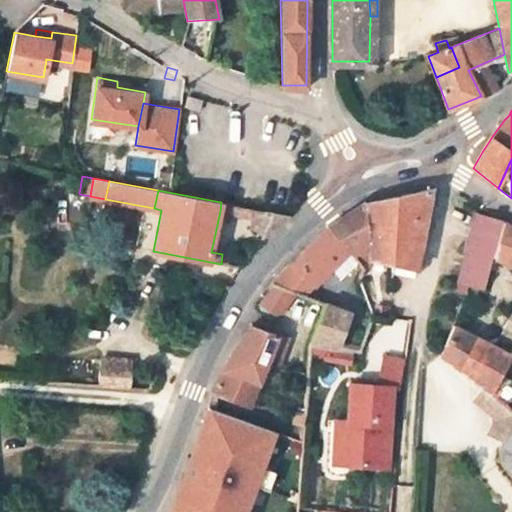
[(365,205),(372,260),(373,260),(394,264),(417,269),(431,192),(431,191),(415,194),(365,205)]
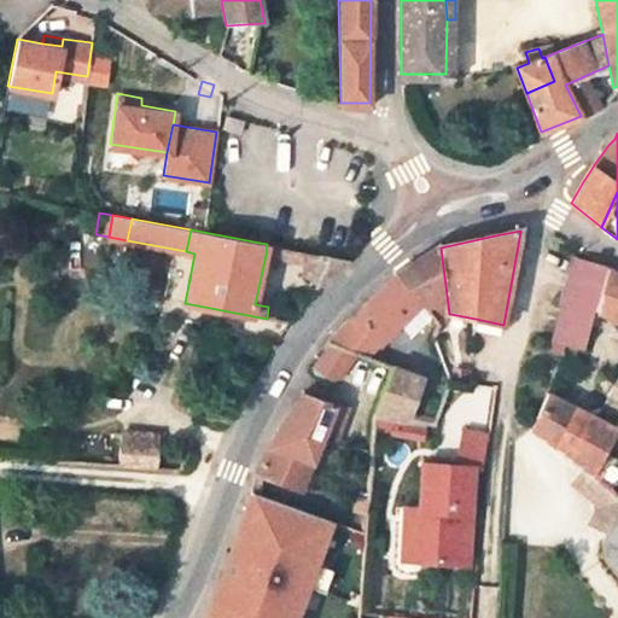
[(266,255),(308,262),(309,252),(267,244),(266,255)]
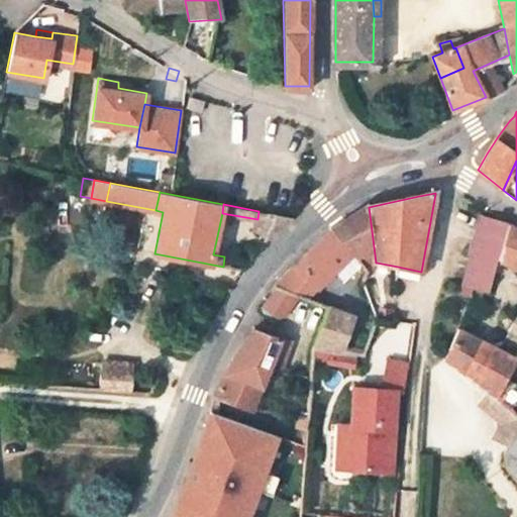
[(368,271),(377,263),(376,263),(369,207),(367,207),(331,231),(351,250),(368,271)]
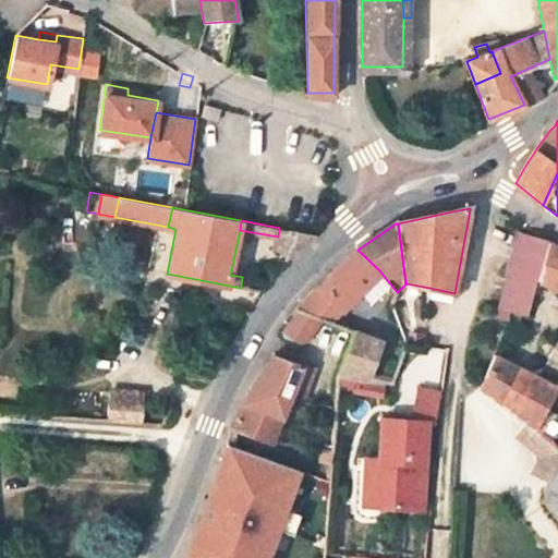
[(507,281),(502,298),(499,310),(498,317),(507,320),(511,313),(522,315),(526,316),(530,303),(534,288),(536,281),(538,270),(543,254),(546,242),(518,234),(514,249),(510,265),(507,281)]
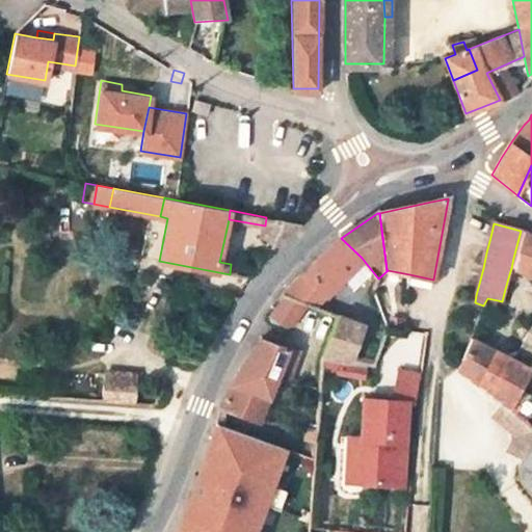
[(531,327),(531,330),(531,235),(526,231),(521,231),(517,242),(513,258),(511,268),(531,275),(531,327)]
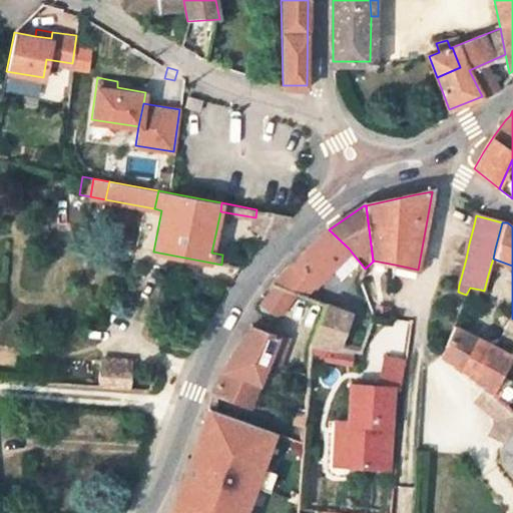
[(303,297),(349,248),(329,229),(273,285),(303,297)]
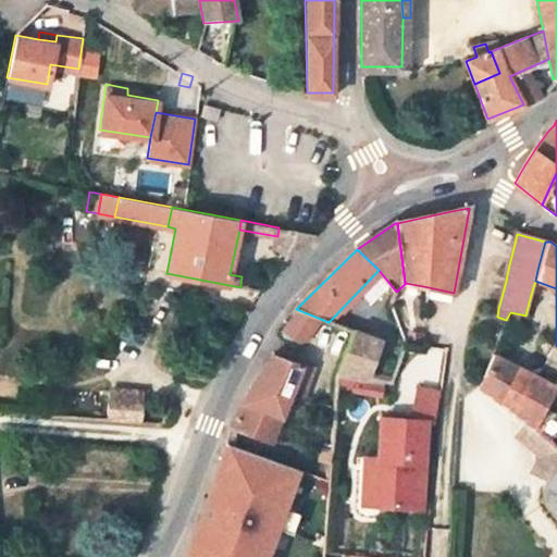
[(506,320),(517,323),(521,314),(510,312),(506,320)]
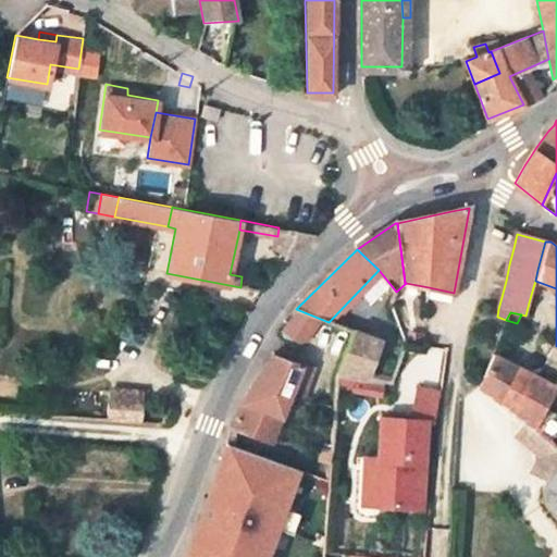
[(391,383),(404,348),(354,332),(338,373),(338,375),(391,383)]
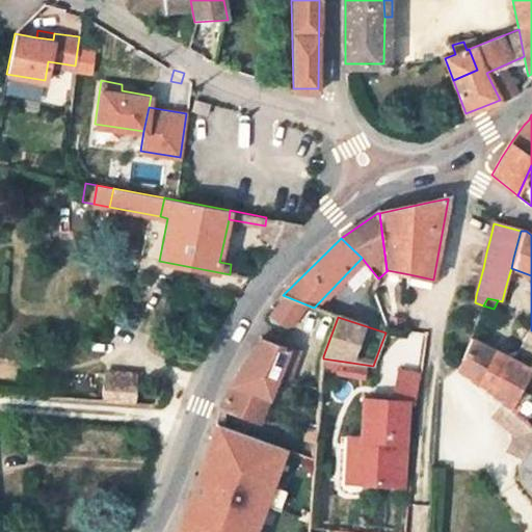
[(240,370),(222,407),(261,422),(289,348),(262,338),(240,370)]
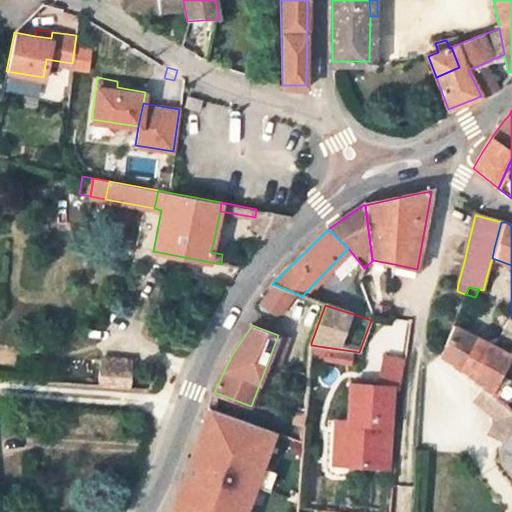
[(493,385),(495,380),(509,355),(456,327),(455,326),(441,356),(461,371),(484,390),(495,399),(500,390),(493,385)]
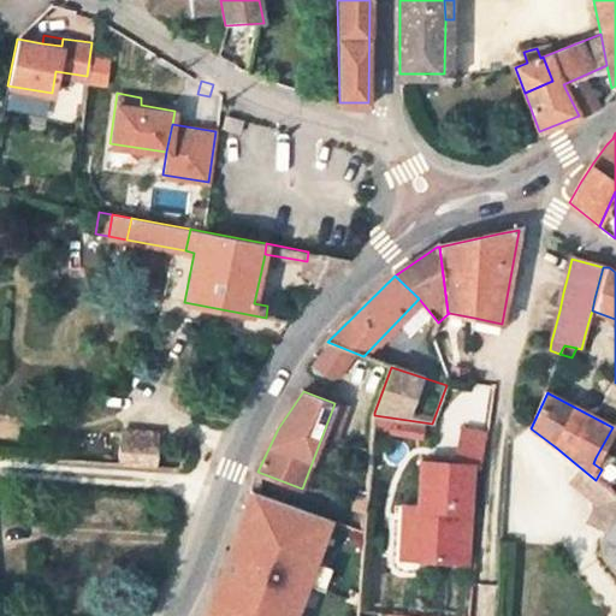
[(163,436),(125,433),(123,461),(160,463),(163,436)]
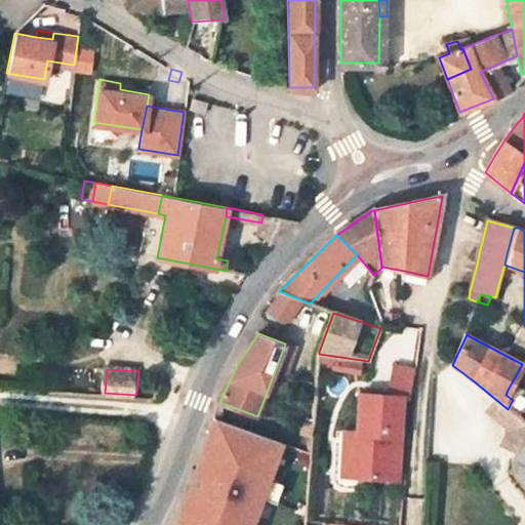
[(342,476),(399,480),(402,397),(410,398),(412,373),(394,370),(388,396),(361,395),(359,432),(345,432),(342,476)]
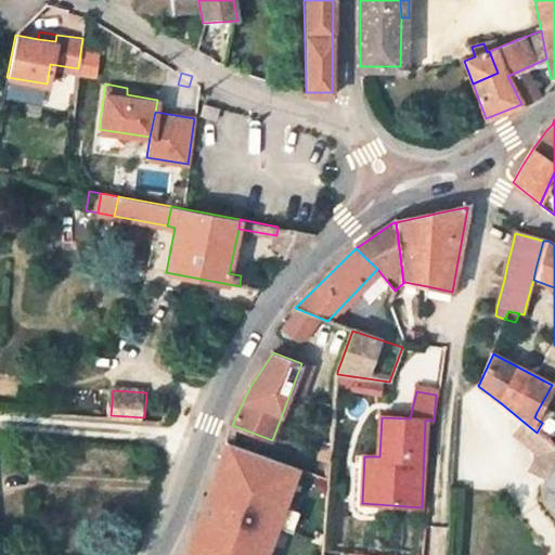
[(545,417),(537,412),(534,417),(542,423),(545,417)]
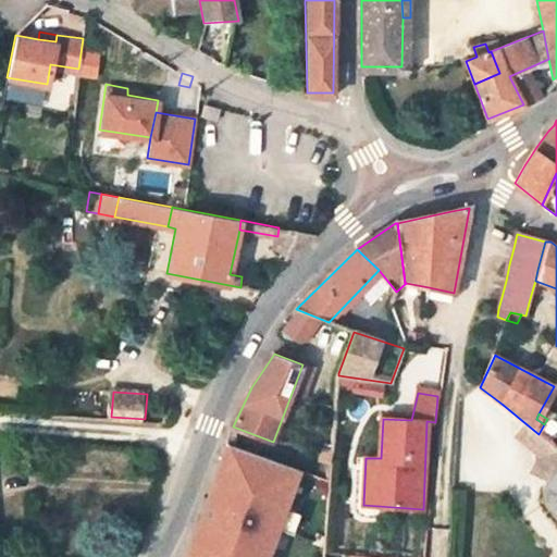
[(333,452),(335,424),(319,422),(316,449),(333,452)]
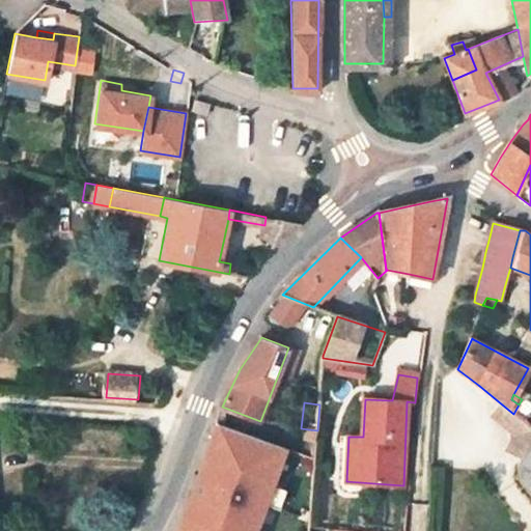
[(512,434),(504,445),(524,459),(530,443),(530,427),(513,414),(502,404),(493,418),(512,434)]
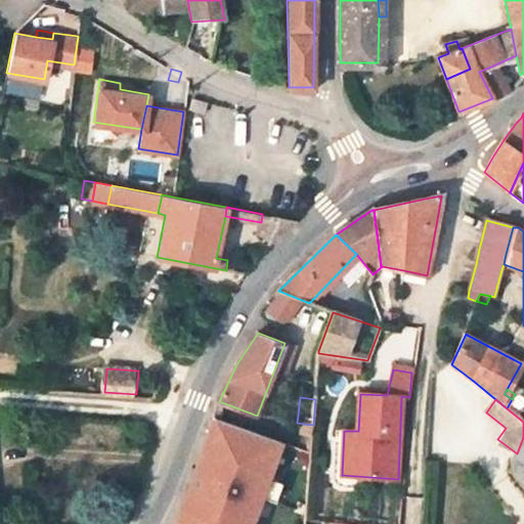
[(279,440),(214,417),(189,483),(198,486),(191,505),(183,501),(175,523),(250,523),(257,506),(263,486),(279,440)]
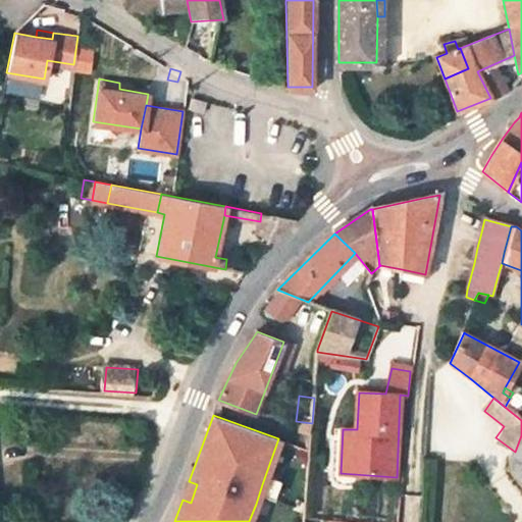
[(511,459),(515,473),(521,462),(521,435),(515,452),(511,459)]
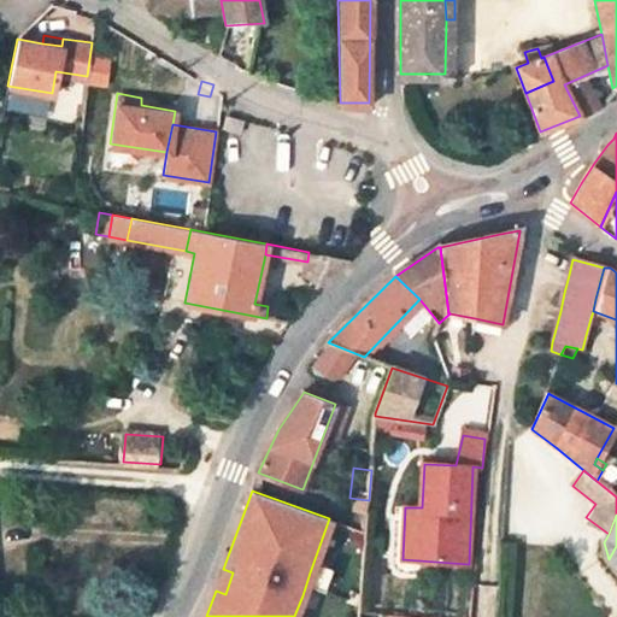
[(330,580),(310,573),(303,595),(322,603),(330,580)]
